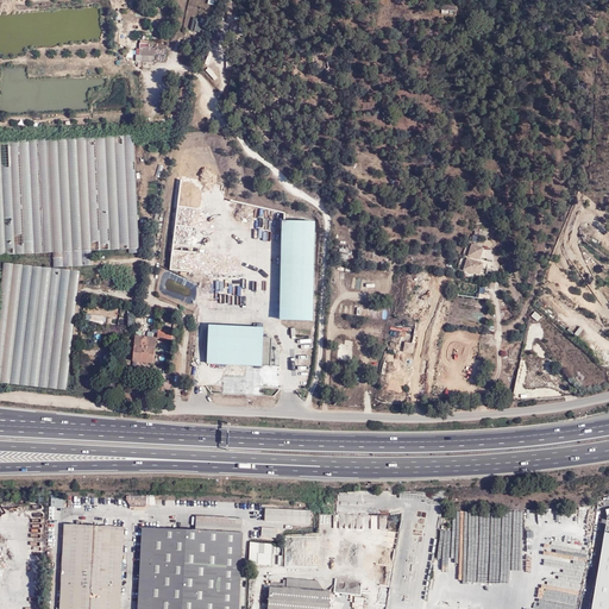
[(195,18),(190,17),(187,31),(188,31),(200,33),(202,24),(203,25),(205,20),(198,18),(196,23),(194,22),(195,18)]
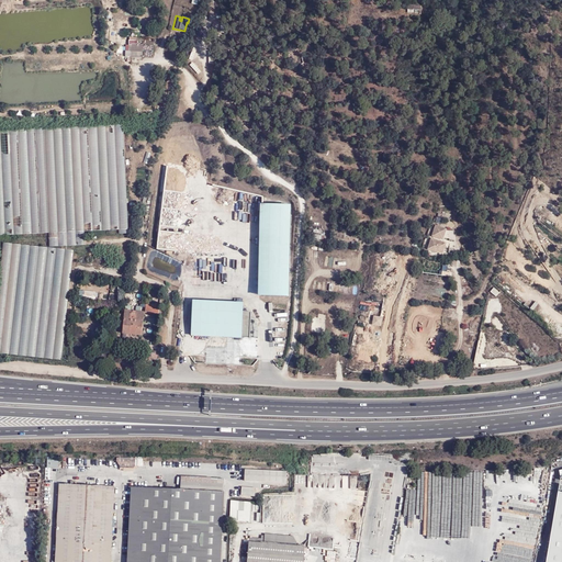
[(198,31),(193,30),(192,34),(200,36),(202,26),(199,25),(198,31)]
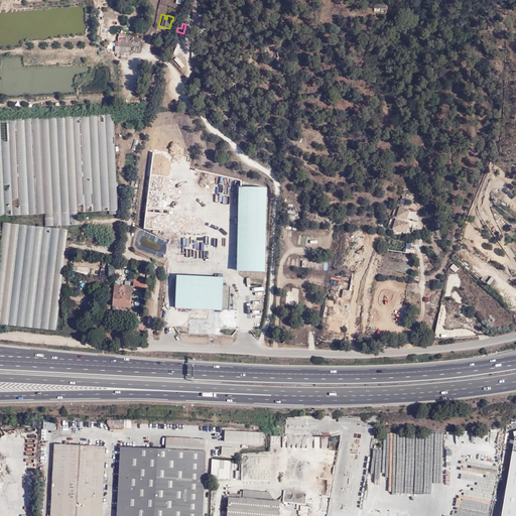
[(130,52),(130,44),(117,45),(117,48),(119,48),(120,52),(130,52)]
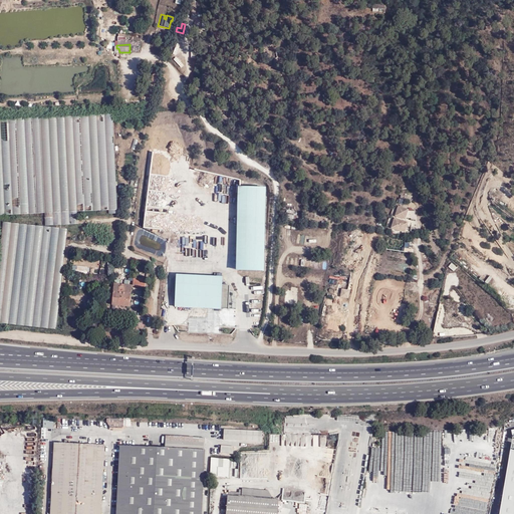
[(158,69),(153,67),(149,81),(154,83),(158,69)]
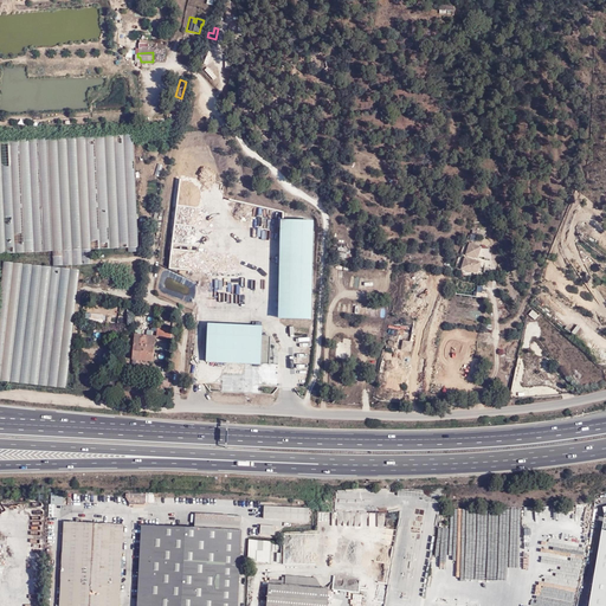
[(131,134),(127,134),(0,139),(0,251),(52,250),(53,264),(81,263),(83,252),(89,251),(89,247),(128,246),(137,245),(131,134)]
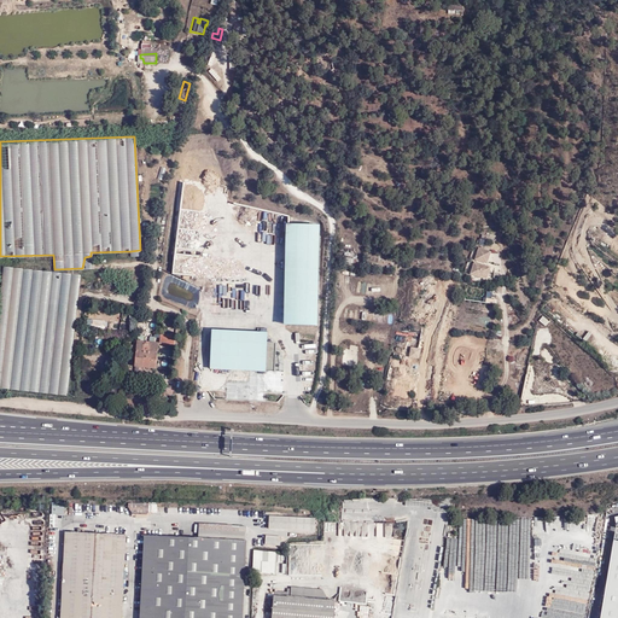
[(319,225),(289,225),(286,326),(316,326),(319,225)]
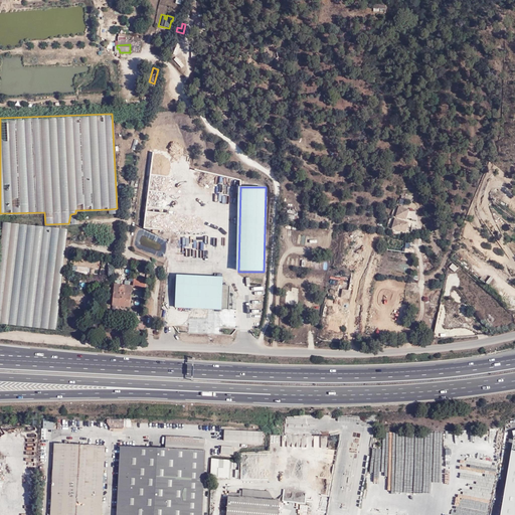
[(397,206),(393,216),(403,219),(407,209),(397,206)]
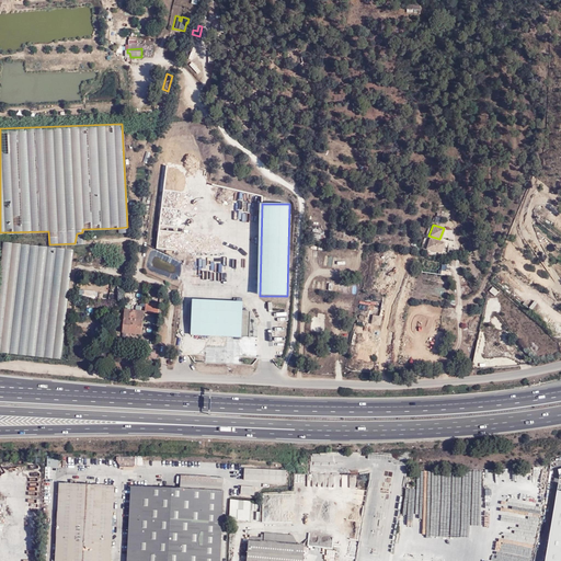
[(443,242),(428,238),(425,249),(439,253),(443,242)]
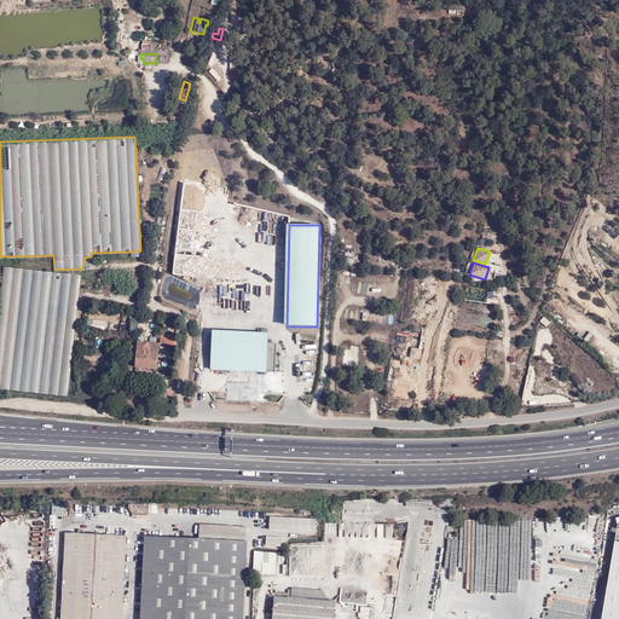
[(74,329),(75,327),(80,275),(3,266),(0,285),(0,387),(50,393),(65,394),(74,329)]
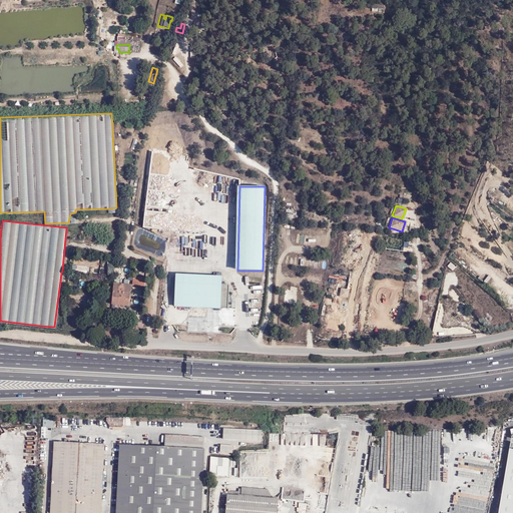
[(453,271),(456,267),(451,262),(447,267),(453,271)]
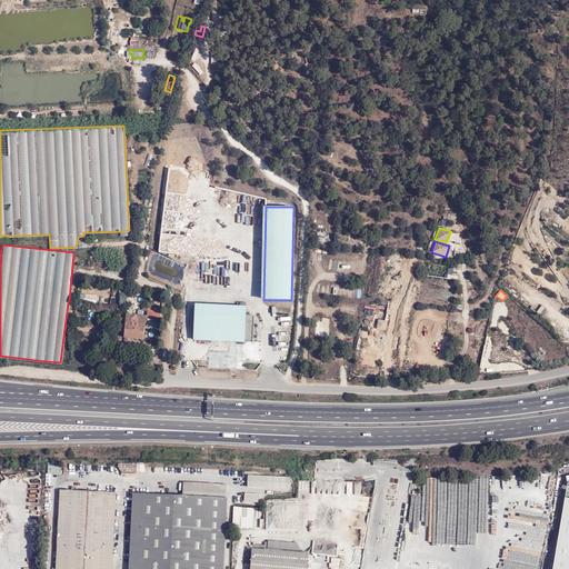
[(247,307),(196,303),(195,340),(246,342),(246,341),(253,342),(255,316),(247,316),(247,307)]
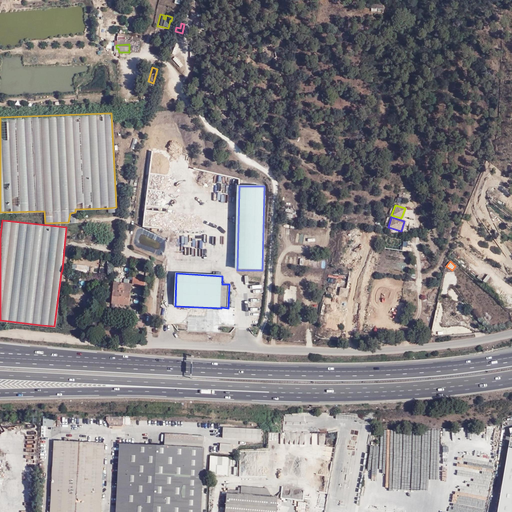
[(119,281),(120,278),(113,277),(109,303),(127,306),(131,283),(119,281)]
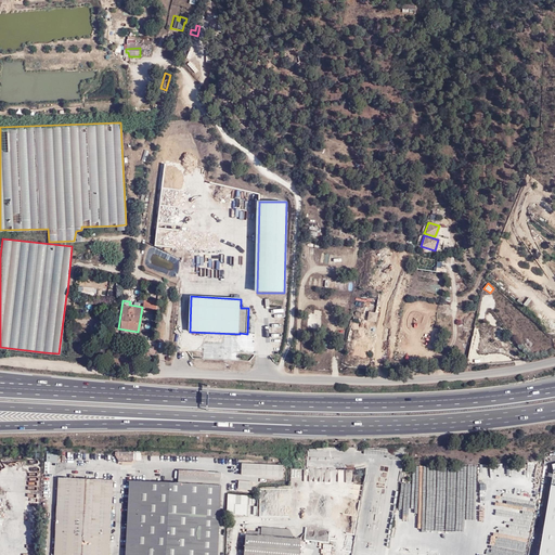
[(155,309),(156,302),(143,300),(142,307),(155,309)]
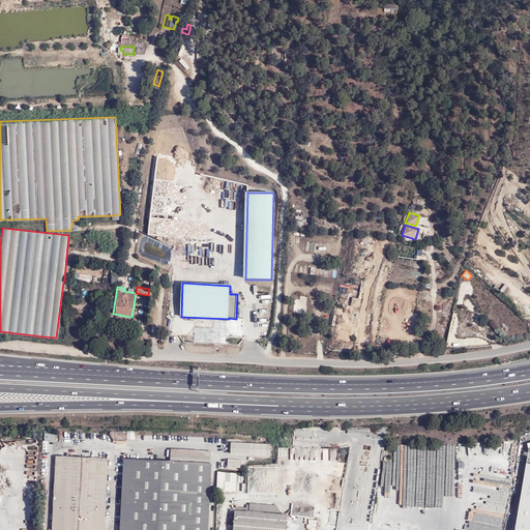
[(361,300),(353,298),(351,307),(359,310),(361,300)]
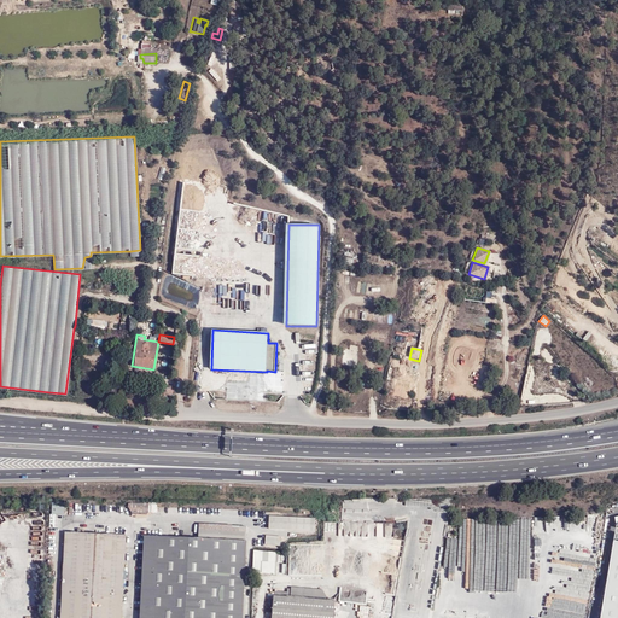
[(488,389),(493,368),(484,366),(478,386),(488,389)]
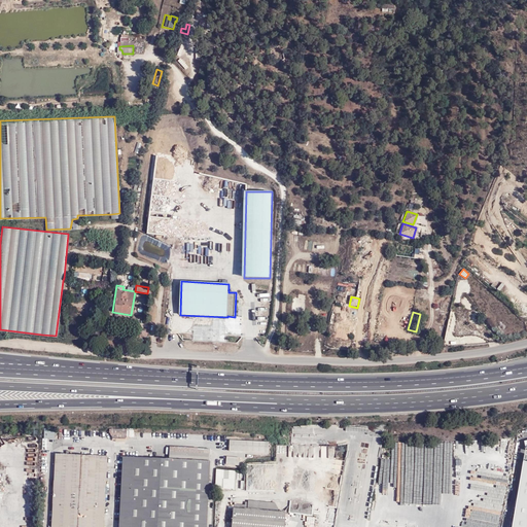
[(146,338),(147,330),(146,330),(146,328),(140,327),(139,329),(138,329),(137,337),(146,338)]
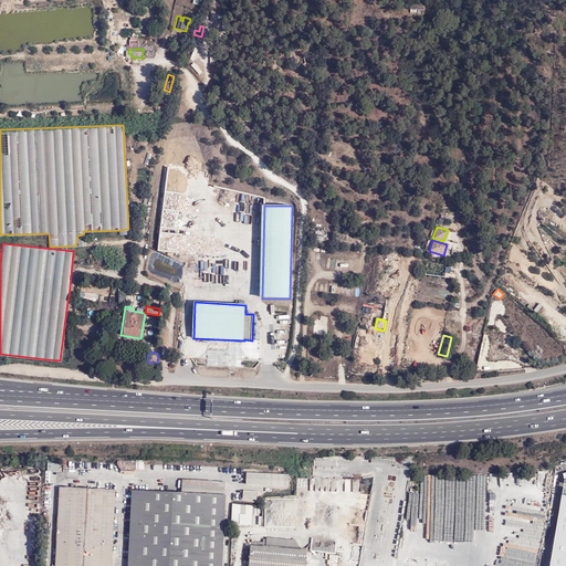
[(46,460),(46,471),(59,471),(59,460),(46,460)]
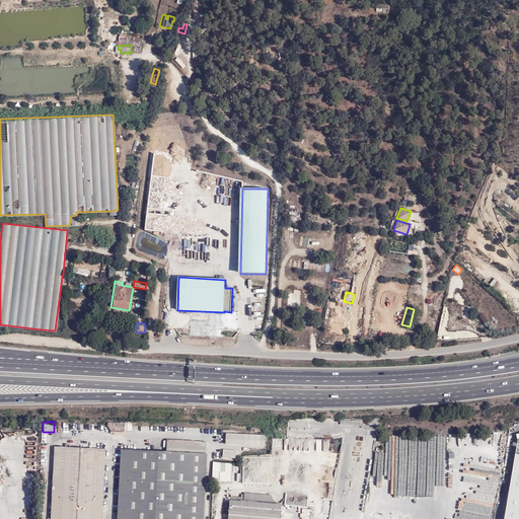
[(123,424),(107,423),(107,426),(112,432),(121,433),(123,430),(123,424)]
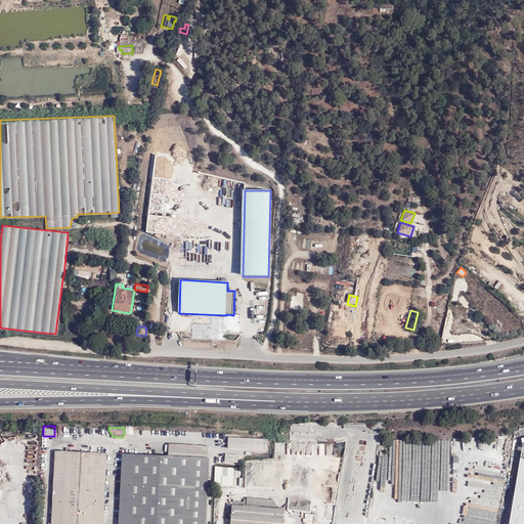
[(228,438),(228,448),(267,449),(267,439),(228,438)]
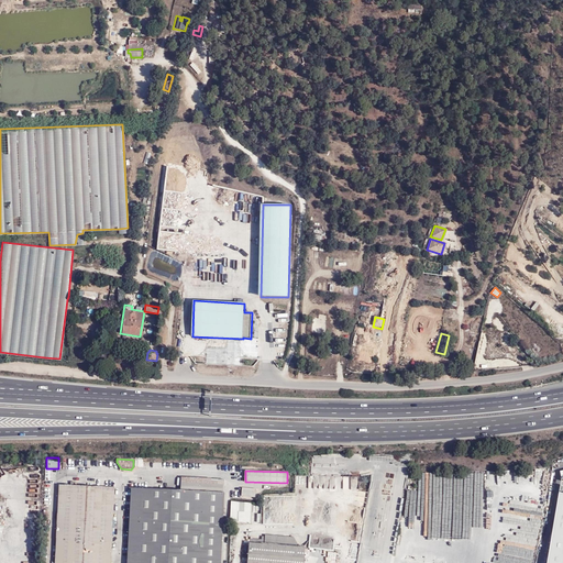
[(421,477),(420,477),(420,507),(432,507),(432,472),(421,472),(421,477)]
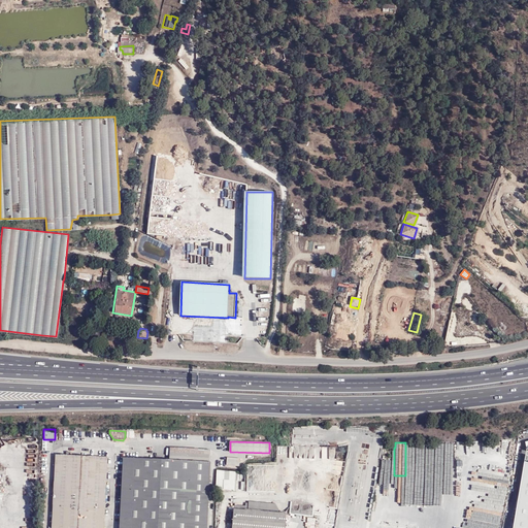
[(306,458),(306,452),(312,452),(312,447),(290,447),(290,458),(306,458)]
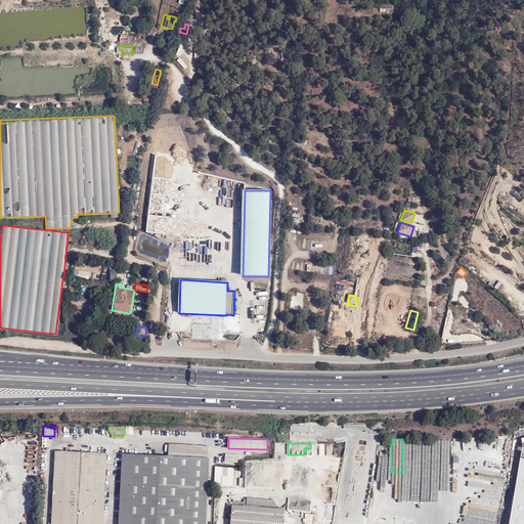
[(156,457),(208,461),(208,448),(157,444),(156,457)]
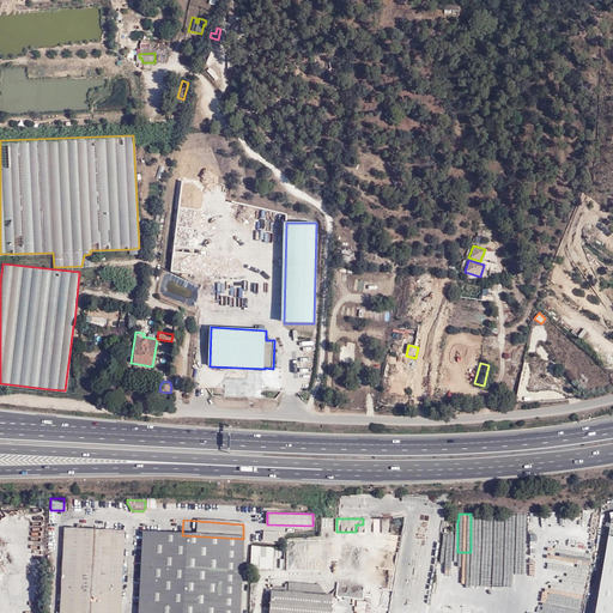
[(87,529),(78,529),(65,528),(59,612),(119,612),(125,532),(105,530),(93,530),(87,529)]
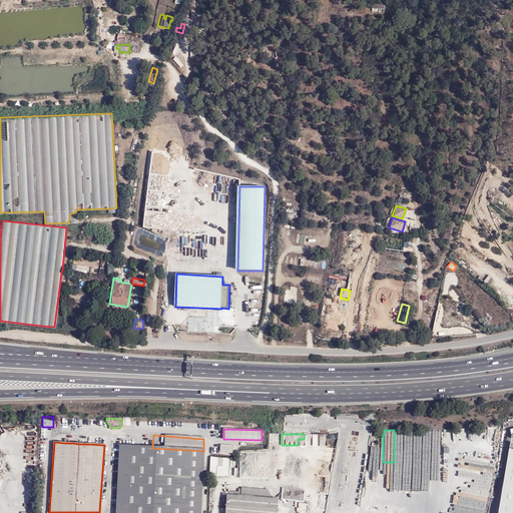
[(200,512),(205,451),(203,451),(152,448),(136,447),(120,446),(120,452),(117,485),(115,512),(200,512)]
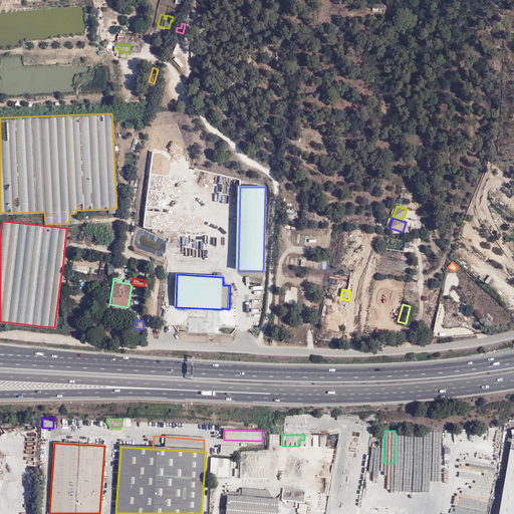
[(513,513),(513,450),(511,450),(499,513),(513,513)]
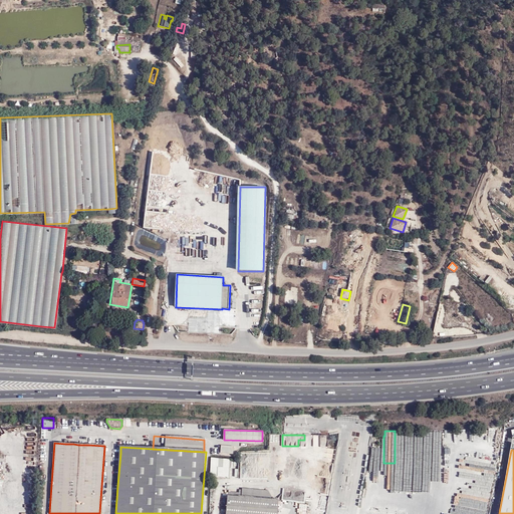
[(211,458),(210,476),(228,477),(230,460),(211,458)]
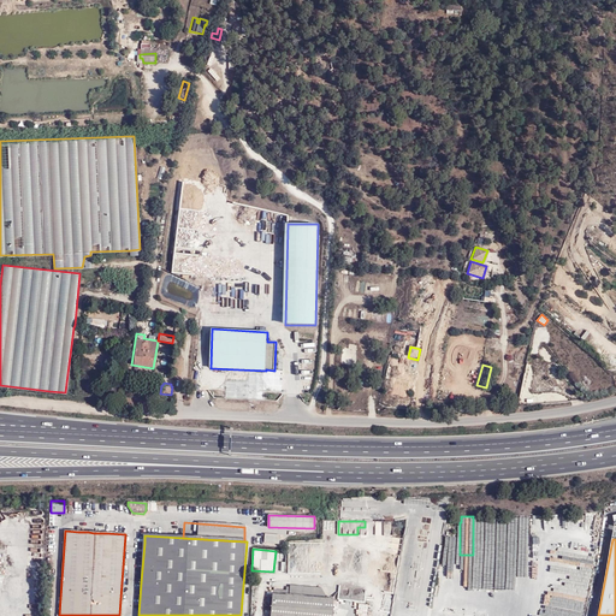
[(329,566),(329,575),(341,575),(341,570),(344,570),(344,562),(341,562),(341,564),(332,564),(332,554),(317,554),(317,561),(320,561),(320,566),(329,566)]
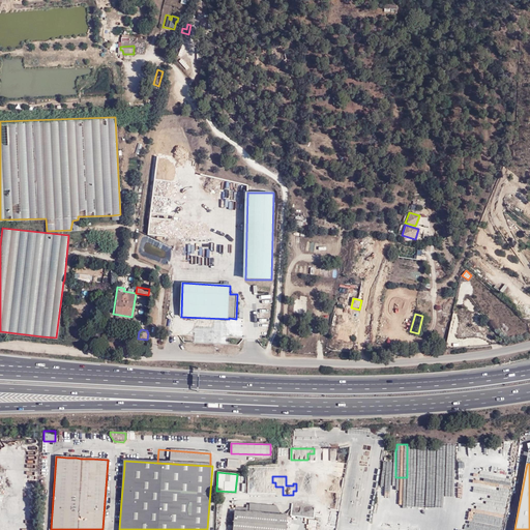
[(246,504),(246,507),(235,507),(232,529),(285,529),(287,514),(281,514),(276,505),(249,503),(249,505),(246,504)]
